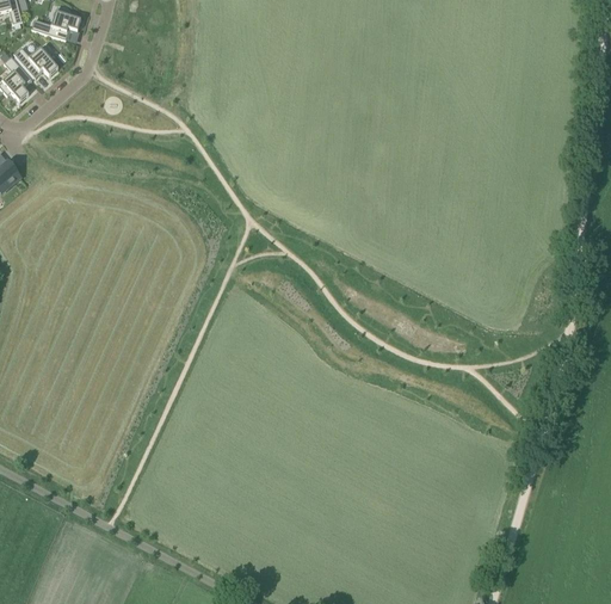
[(0,0),(0,11),(8,8),(12,22),(23,19),(19,7),(17,0),(0,0)]
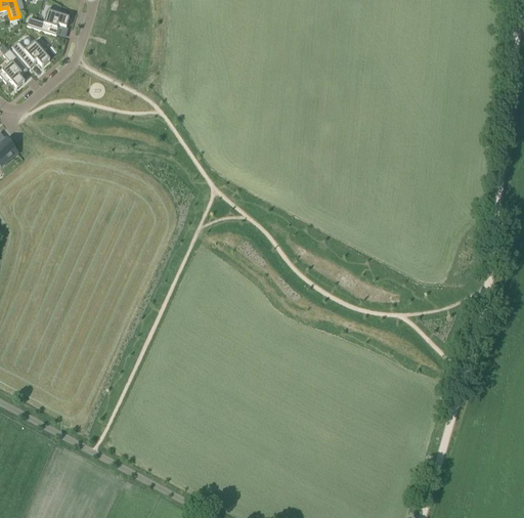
[(67,25),(70,14),(58,11),(60,7),(49,3),(44,18),(30,14),(27,23),(56,32),(59,23),(67,25)]
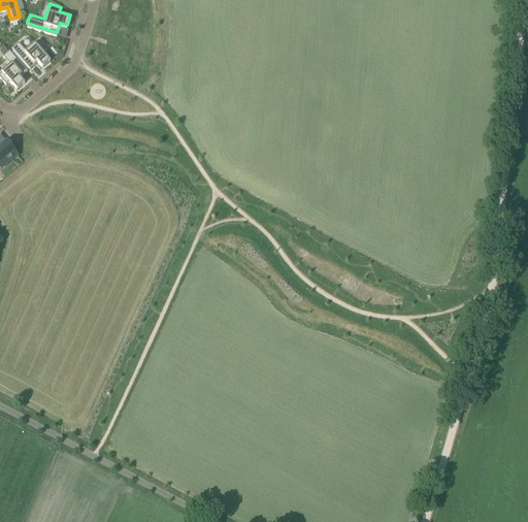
[(50,57),(42,49),(46,45),(38,36),(26,46),(19,38),(11,44),(30,65),(37,58),(42,63),(50,57)]
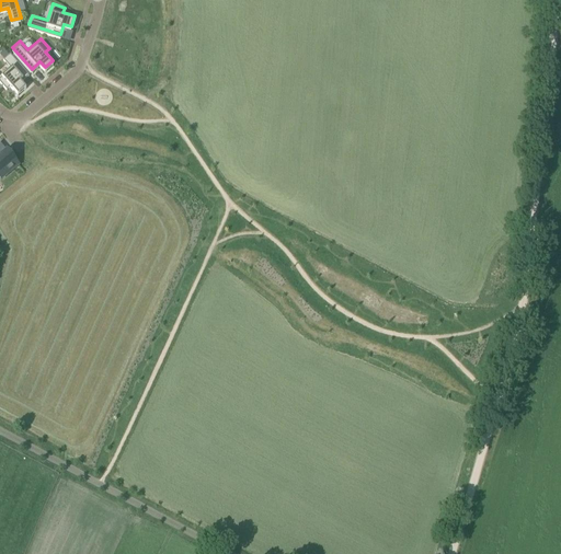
[(29,71),(10,49),(3,55),(11,65),(0,73),(0,78),(7,85),(10,82),(18,91),(26,83),(21,78),(29,71)]
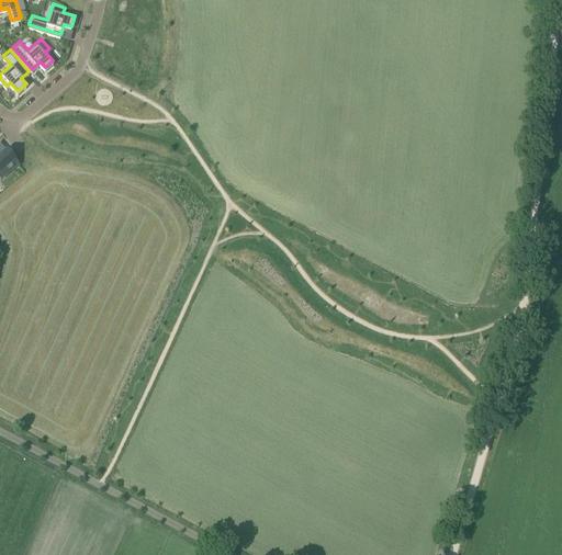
[(0,173),(0,174),(19,160),(11,151),(9,153),(6,148),(0,151),(0,173)]
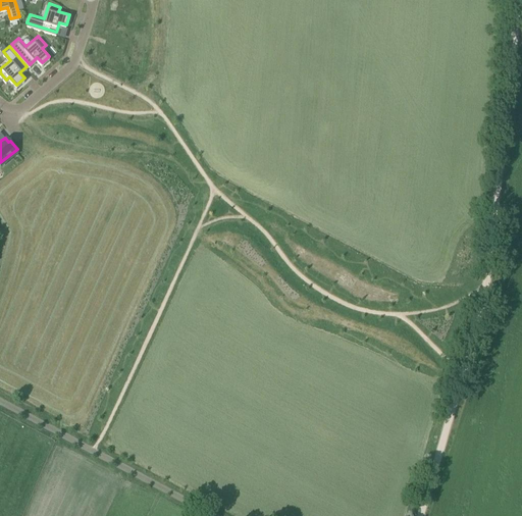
All buildings are outlined.
